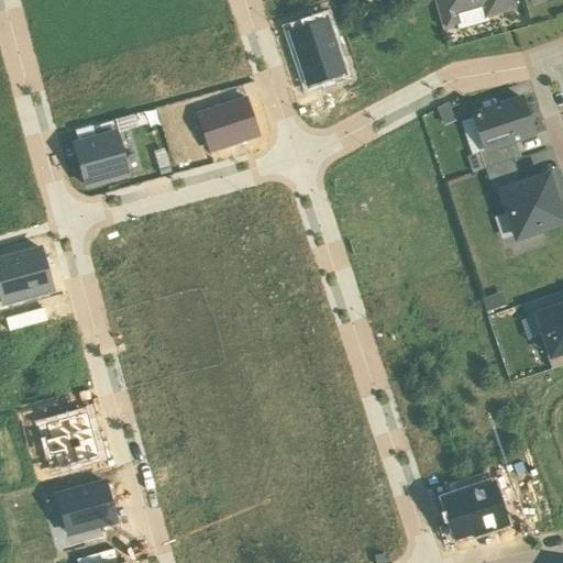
[(449,0),(432,0),(439,20),(441,28),(457,23),(454,12),(452,13),(449,0)]
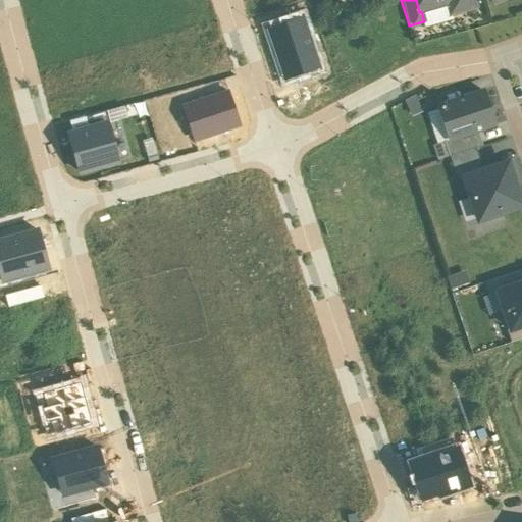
[(471,0),(416,0),(419,12),(421,11),(448,4),(450,13),(473,7),(471,0)]
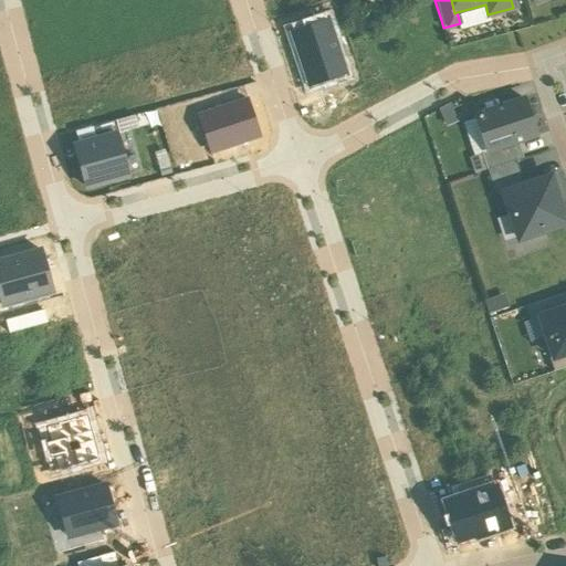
[(291,16),(296,30),(327,20),(335,18),(329,3),(291,16)]
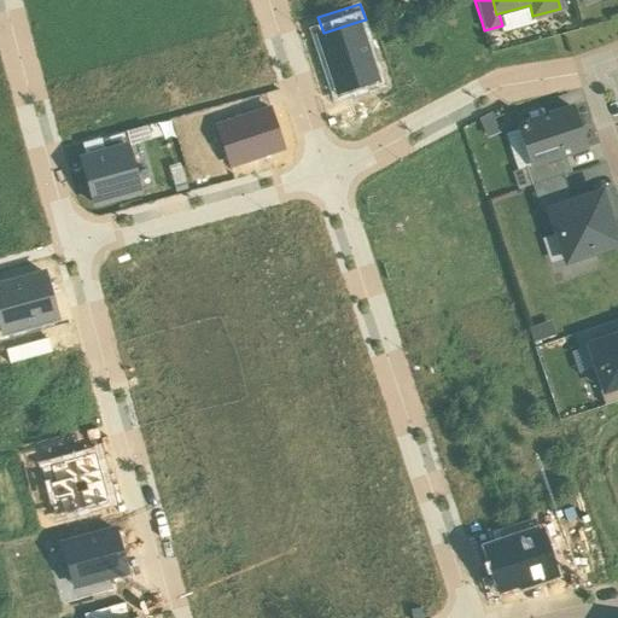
[(316,35),(336,94),(375,81),(357,22),(324,33),(316,35)]
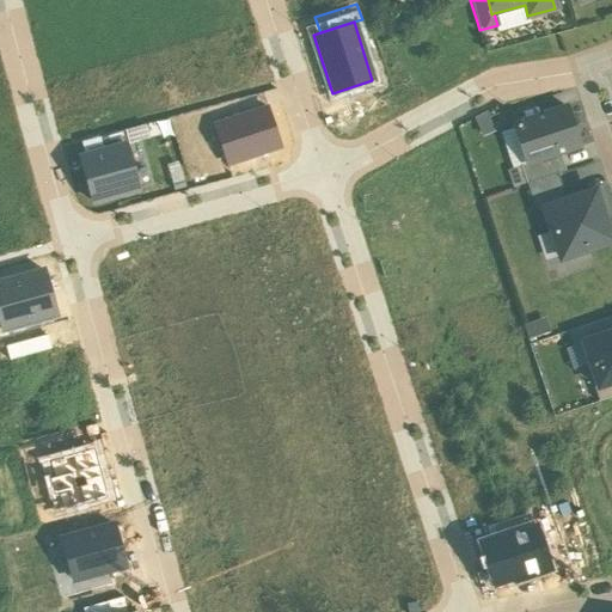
[(565,106),(514,124),(527,165),(560,154),(580,147),(565,106)]
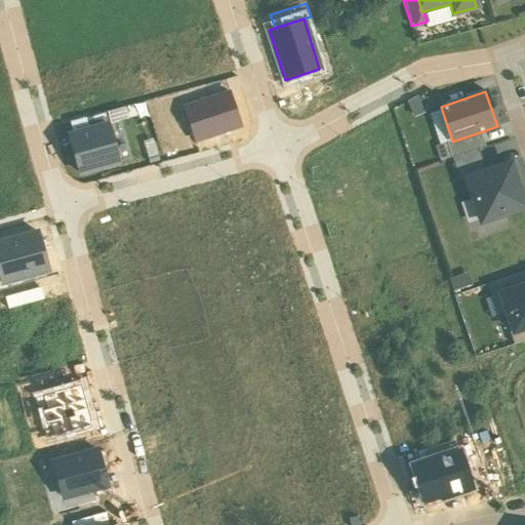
[(187,107),(185,107),(195,140),(240,126),(230,92),(187,107)]
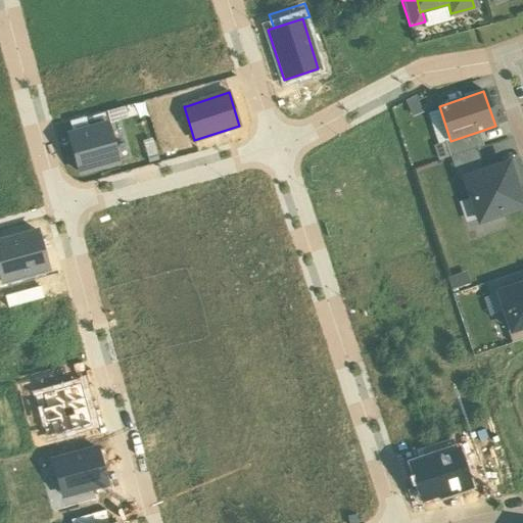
[(406,100),(413,116),(422,112),(416,96),(406,100)]
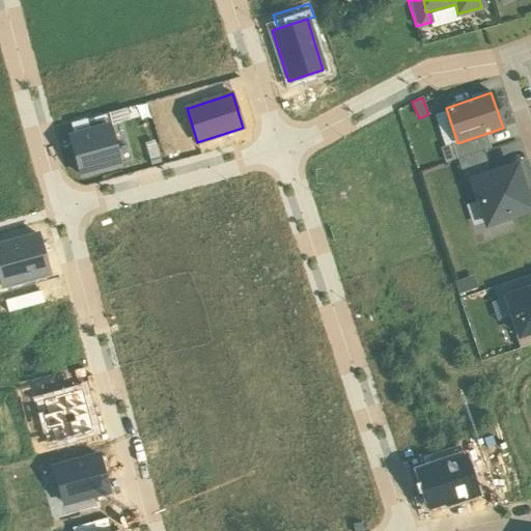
[(86,120),(89,132),(109,127),(112,126),(109,113),(86,120)]
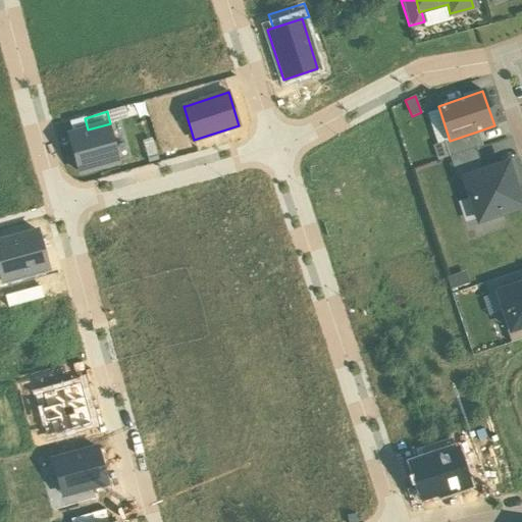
[(88,129),(68,135),(79,172),(118,161),(107,124),(88,129)]
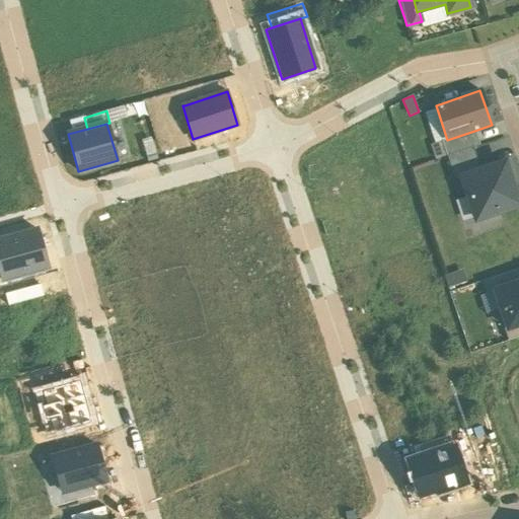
[(479,145),(474,131),(447,140),(431,145),(436,159),(446,156),(473,147),(479,145)]
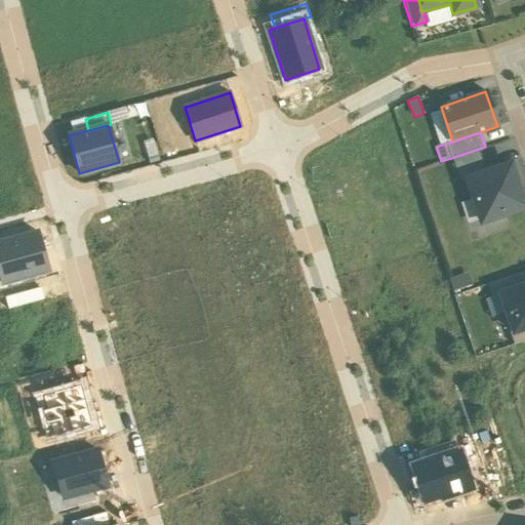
[(479,149),(451,158),(459,182),(467,179),(486,173),(479,149)]
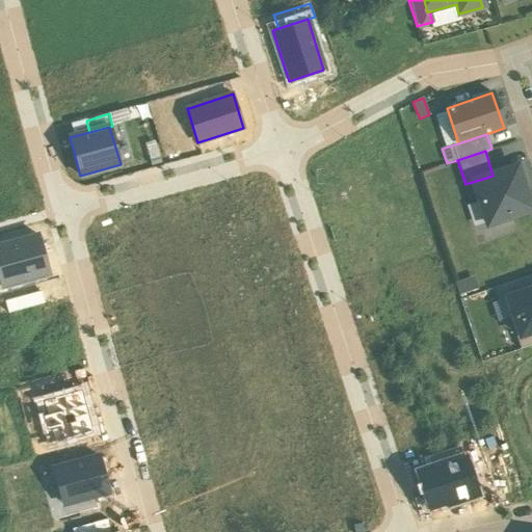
[(493,176),(473,182),(487,224),(531,210),(516,167),(493,176)]
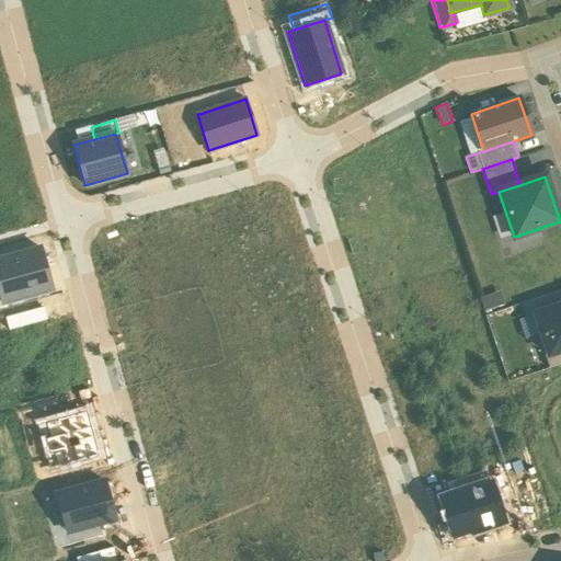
[(53,288),(41,249),(0,261),(0,295),(2,302),(53,288)]
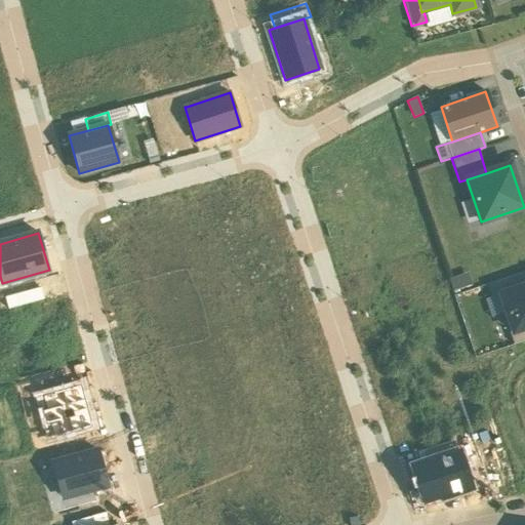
[(524,272),(495,282),(499,294),(524,285),(524,272)]
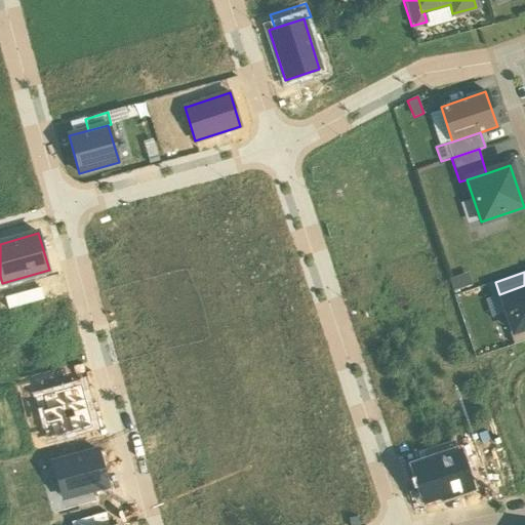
[(524,285),(499,294),(512,332),(524,327),(524,285)]
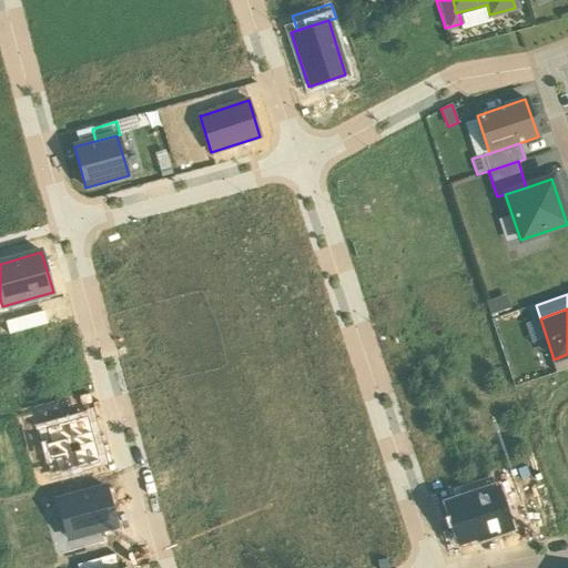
[(4,322),(7,334),(46,324),(42,312),(4,322)]
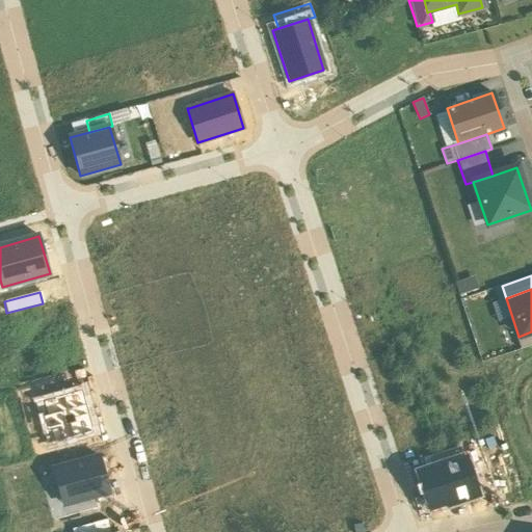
[(531,331),(519,337),(523,349),(531,345),(531,331)]
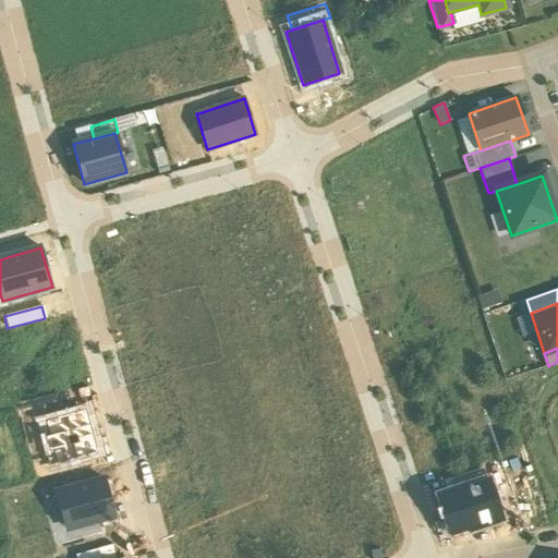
[(75,412),(70,393),(34,403),(39,422),(75,412)]
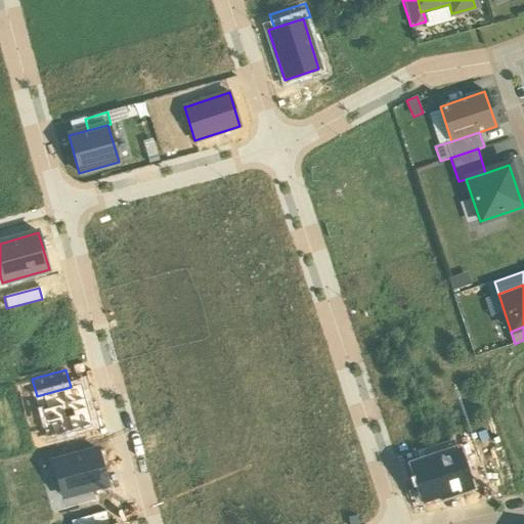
[(94,427),(82,384),(71,387),(37,396),(49,439),(94,427)]
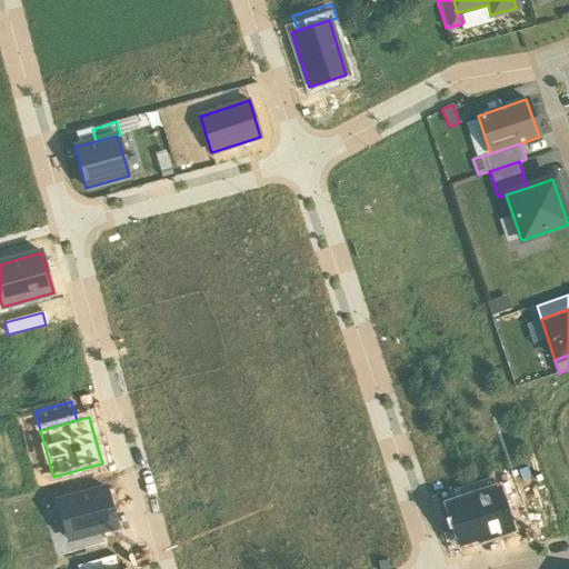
[(452,490),(457,502),(493,491),(489,478),(452,490)]
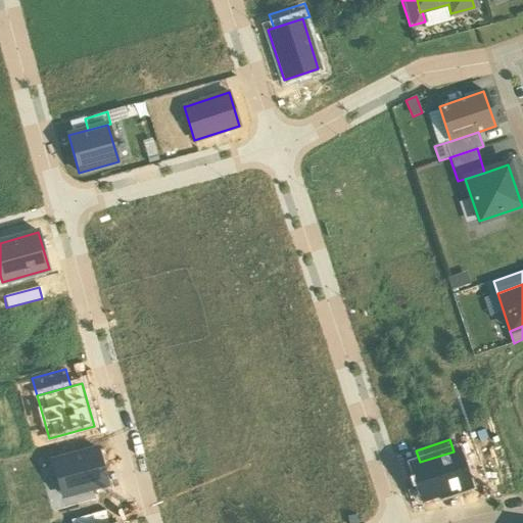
[(98,449),(53,462),(62,495),(107,483),(98,449)]
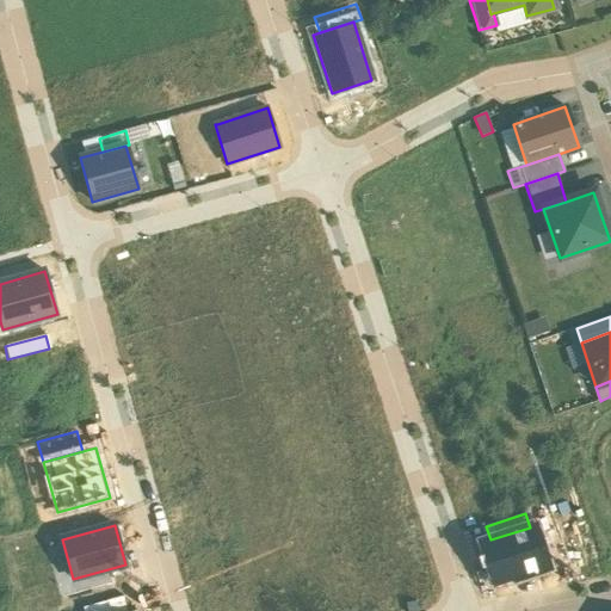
[(491,539),(480,543),(493,582),(513,576),(513,579),(548,568),(534,525),(530,528),(491,539)]
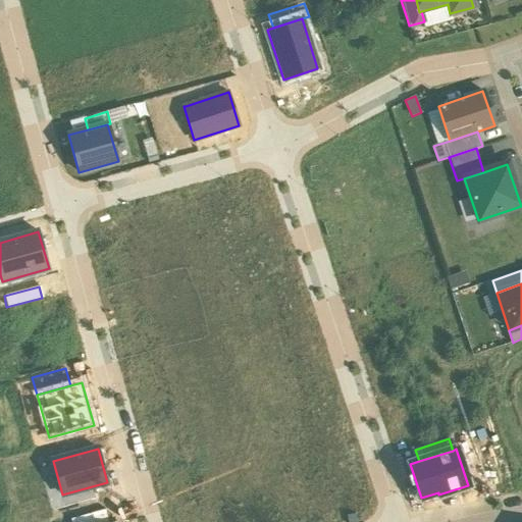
[(109,521),(106,510),(70,519),(70,521),(109,521)]
